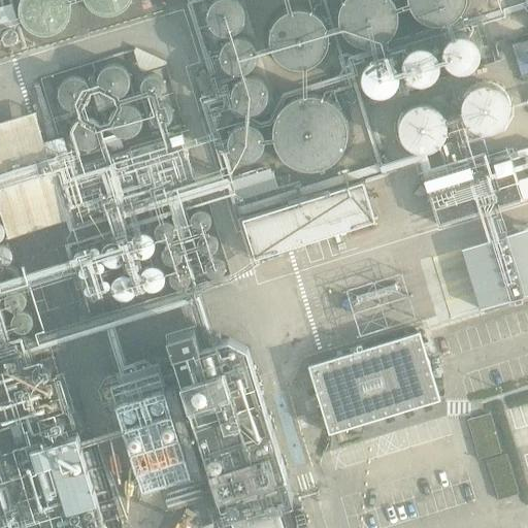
[(69,6),(68,1),(67,0),(14,0),(14,5),(14,11),(17,17),(19,20),(22,25),(30,30),(35,32),(40,33),(46,32),(52,31),(57,29),(61,25),(64,22),(67,17),(68,10),(69,6)]
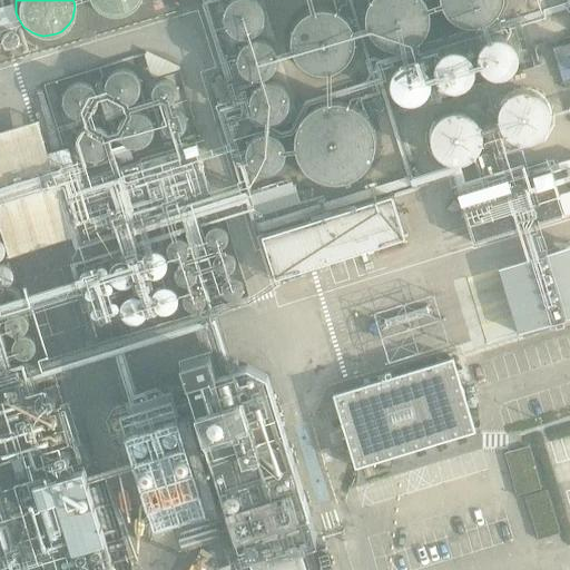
[(92,0),(95,1),(99,6),(104,9),(110,11),(115,11),(120,11),(126,10),(130,8),(136,5),(139,1),(139,0),(92,0)]
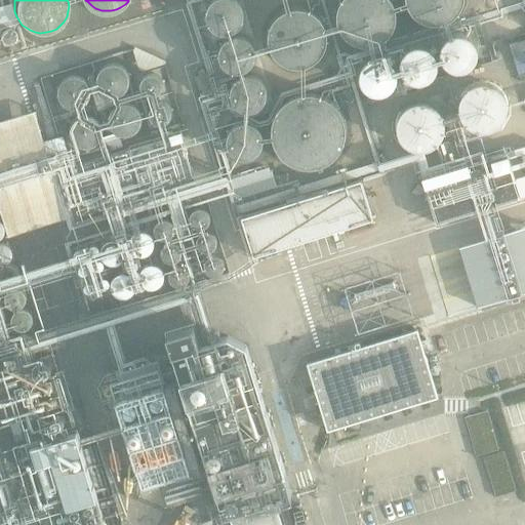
[(399,12),(398,5),(396,0),(338,0),(338,2),(336,7),(336,12),(337,18),(339,26),(342,31),(348,36),(351,39),(357,41),(363,43),(369,43),(372,43),(380,41),(386,38),(390,34),(394,29),(397,24),(398,18),(399,12)]
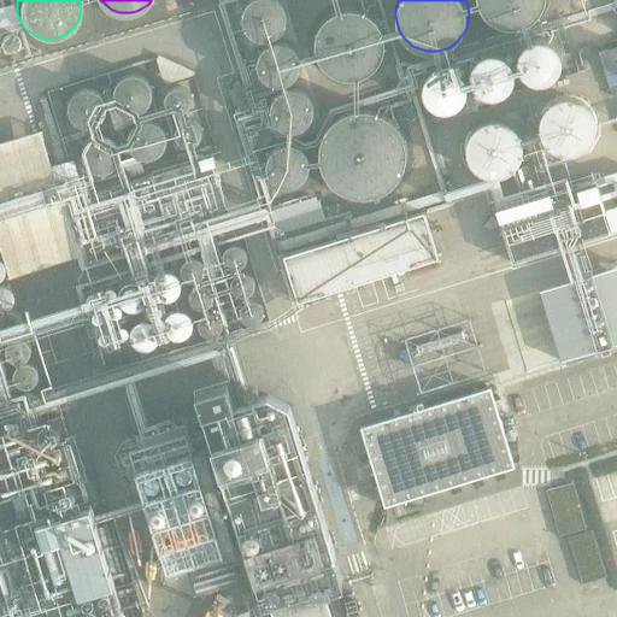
[(477,0),(479,4),(482,10),(486,15),(492,19),(498,23),(507,25),(512,27),(518,25),(527,24),(533,21),(538,17),(542,12),(546,6),(547,0),(477,0)]
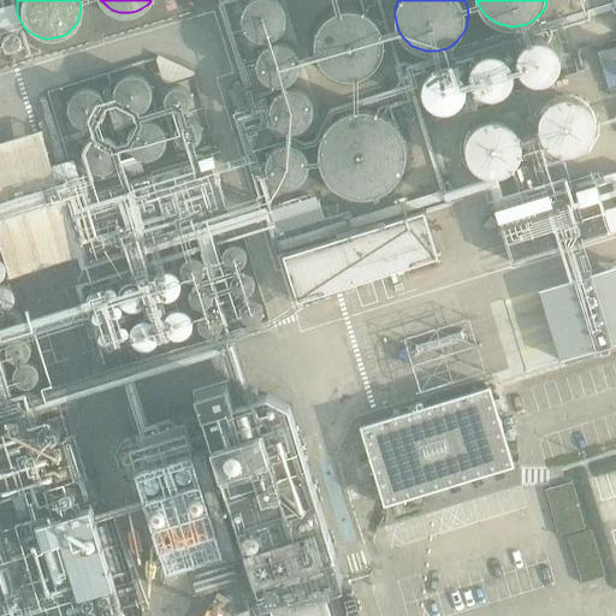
[(386,41),(386,40),(385,34),(384,27),(381,22),(377,16),(371,10),(365,6),(357,5),(351,4),(344,4),(337,6),(326,12),(321,17),(317,24),(314,31),(313,39),(313,46),(315,52),(318,59),(321,64),(327,70),(335,73),(342,76),(348,77),(355,77),(361,75),(369,71),(374,67),(379,63),(383,57),(385,48),(386,41)]
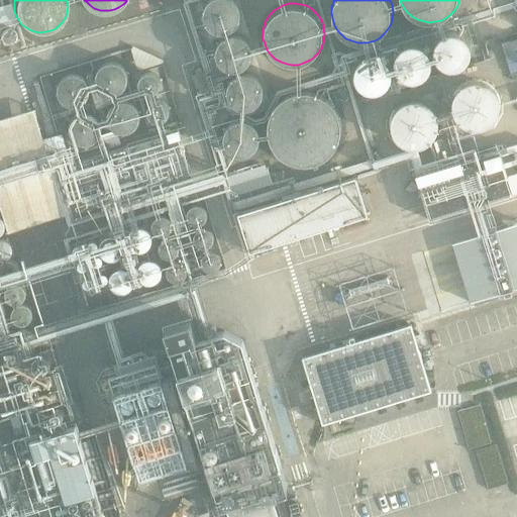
[(0,20),(0,28),(5,46),(24,41),(16,15),(0,20)]
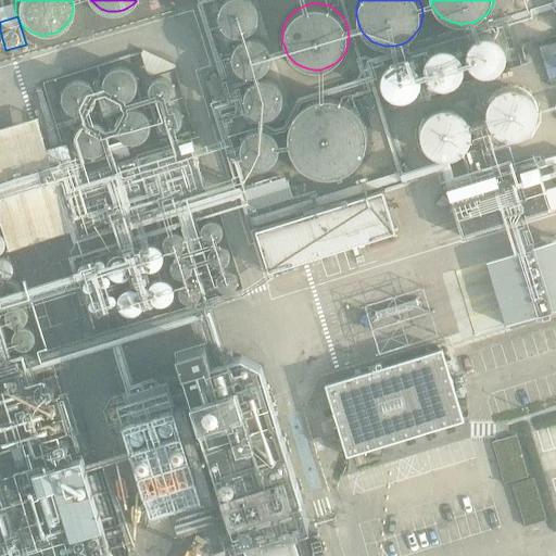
[(267,51),(267,50),(266,45),(263,40),(257,37),(252,36),(247,38),(242,40),(239,46),(239,51),(239,55),(242,60),(247,63),(252,65),(257,64),(262,62),(265,58),(267,51)]
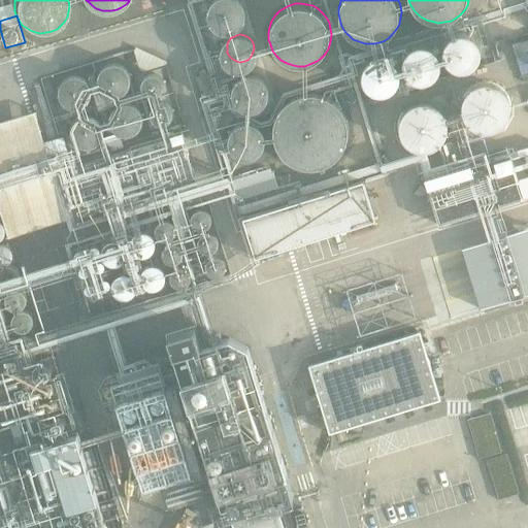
[(479,65),(479,34),(451,34),(451,65),(479,65)]
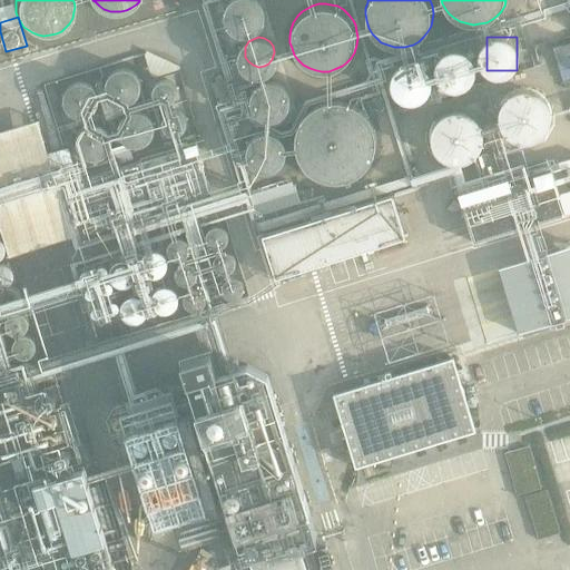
[(569,45),(557,47),(561,80),(569,78),(569,45)]
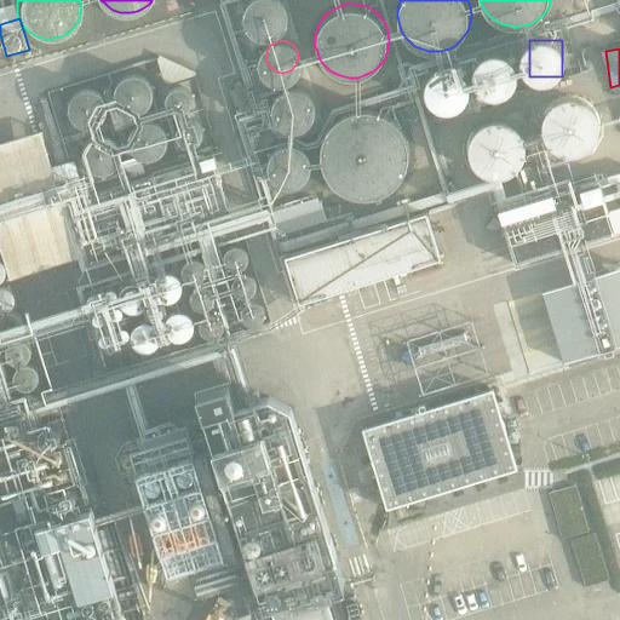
[(147,87),(147,86),(145,81),(142,75),(137,72),(131,70),(125,72),(120,74),(115,80),(114,86),(115,92),(119,97),(124,101),(130,103),(137,102),(141,98),(144,95),(147,87)]
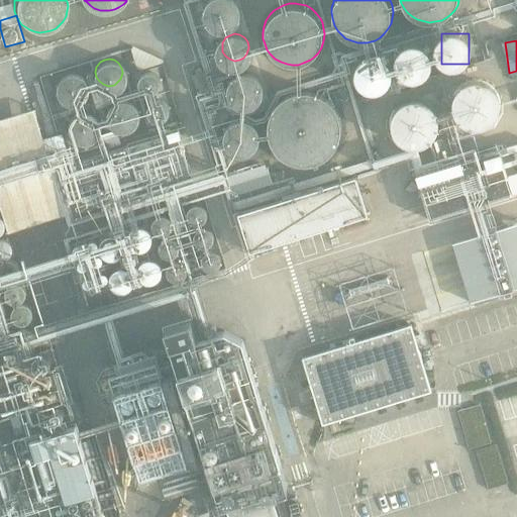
[(83,83),(83,82),(82,77),(79,73),(75,70),(70,69),(64,70),(60,73),(57,77),(56,82),(57,87),(60,91),(64,94),(68,95),(73,95),(78,92),(81,88),(83,83)]
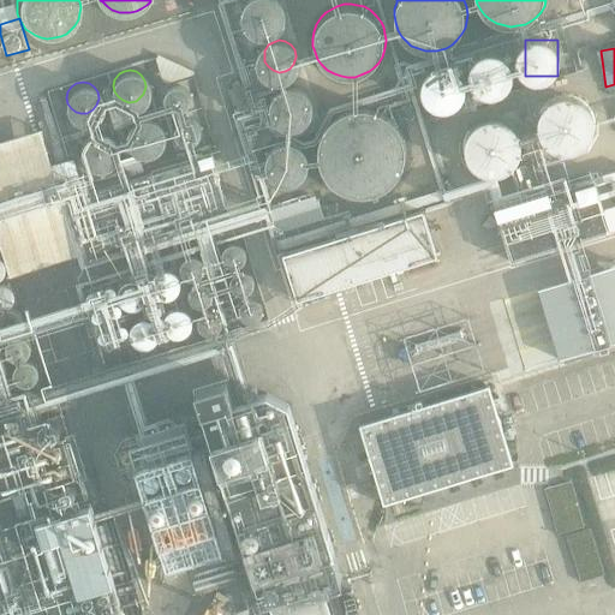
[(308,102),(306,96),(303,90),(298,87),(292,85),(286,87),(281,90),(278,95),(276,101),(278,108),(281,113),(286,117),(291,118),(297,117),(303,113),(306,109),(308,102)]
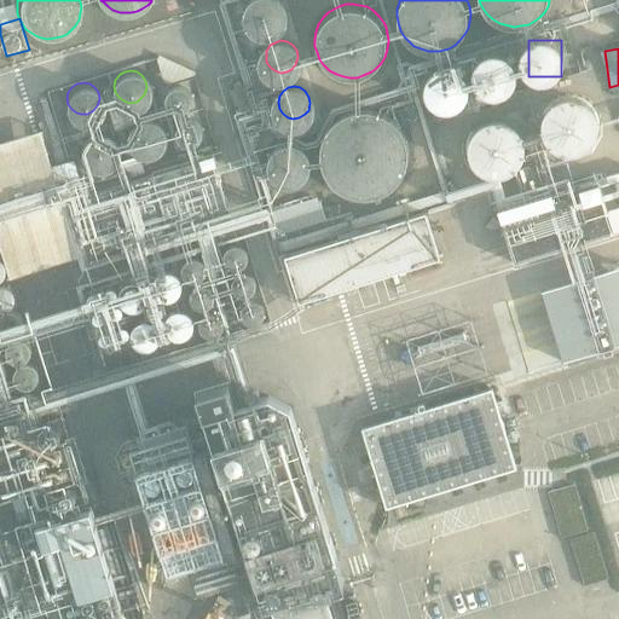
[(612,142),(612,134),(611,128),(608,122),(603,117),(599,114),(591,111),(585,110),(578,111),(572,114),(567,117),(562,122),(559,128),(557,134),(557,140),(559,148),(562,154),(566,158),(572,162),(578,165),(584,166),(591,165),(597,162),(603,158),(607,154),(611,148),(612,142)]
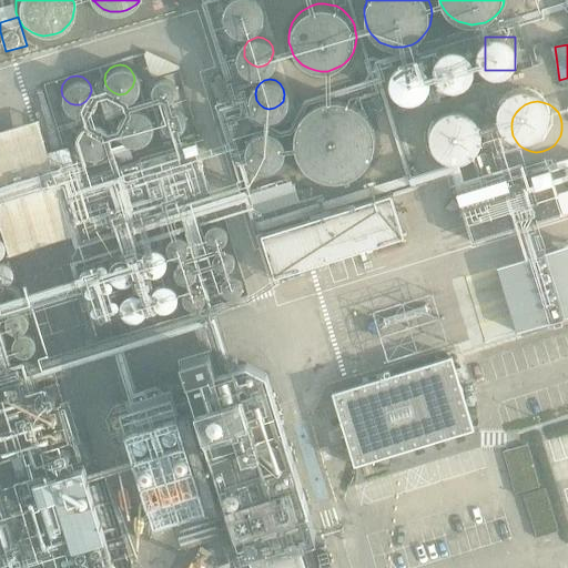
[(476,129),(476,128),(476,123),(474,118),(469,110),(466,108),(462,104),(453,102),(447,102),(443,103),(434,109),(432,111),(428,117),(426,121),(426,125),(427,135),(428,140),(432,144),(436,148),(439,150),(443,152),(449,153),(455,153),(458,152),(463,150),(467,146),(472,142),(474,139),(476,133),(476,129)]
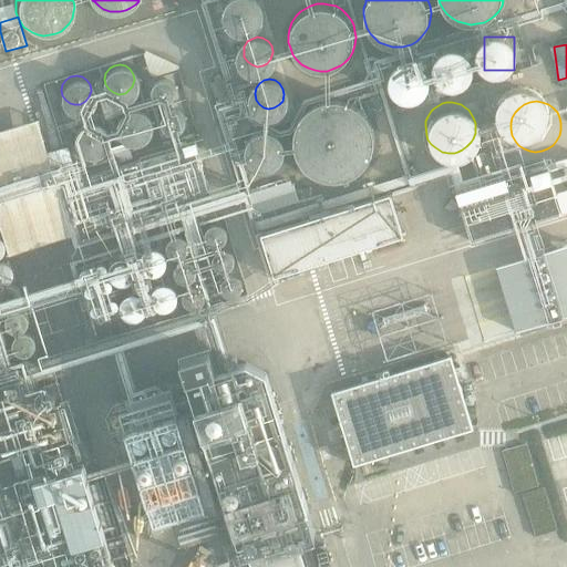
[(331,186),(348,188),(362,185),(374,176),(382,163),(384,148),(382,134),(373,122),(361,113),(346,110),(330,112),(317,121),(308,134),(305,150),(309,165),(318,178),(331,186)]
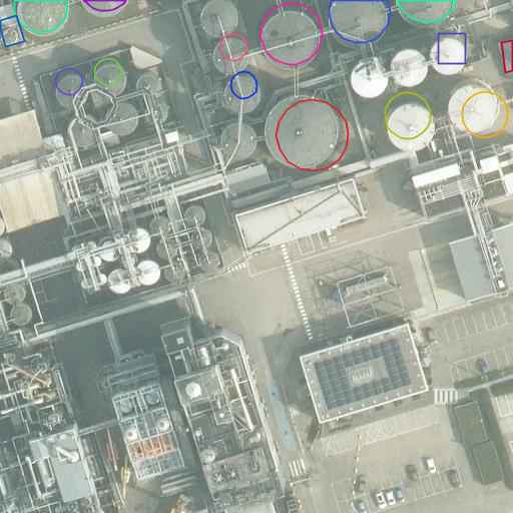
[(133,114),(133,113),(133,109),(130,105),(126,102),(121,100),(115,101),(111,104),(108,108),(107,113),(108,118),(110,122),(114,125),(119,126),(125,126),(129,123),(132,119),(133,114)]
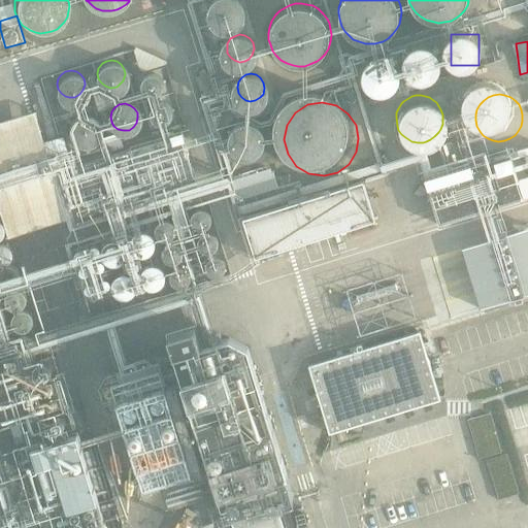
[(37,111),(0,121),(0,162),(27,155),(29,161),(50,156),(37,111)]
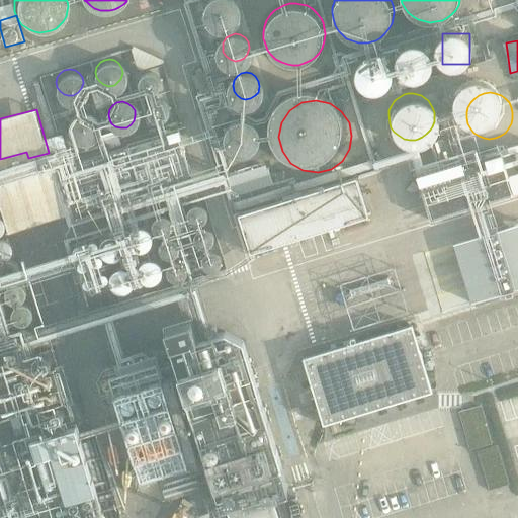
[(95,125),(95,124),(94,119),(92,115),(87,112),(83,111),(78,111),(73,114),(70,119),(69,124),(70,130),(72,134),(76,137),(81,138),(86,138),(91,135),(94,131),(95,125)]
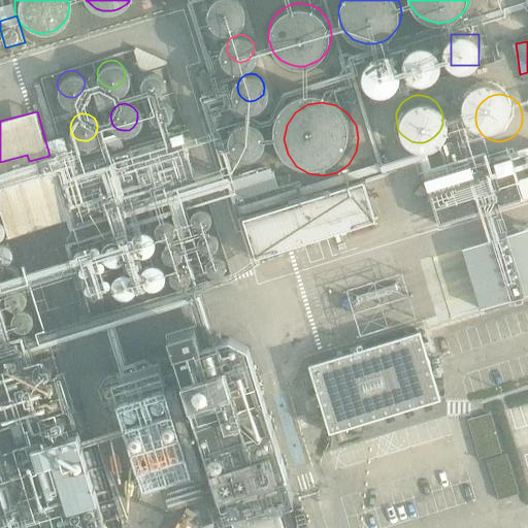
[(264,138),(264,137),(264,133),(261,128),(257,126),(253,124),(246,125),(242,127),(238,131),(237,137),(238,142),(240,146),(244,150),(250,152),(256,150),(260,147),(263,143),(264,138)]
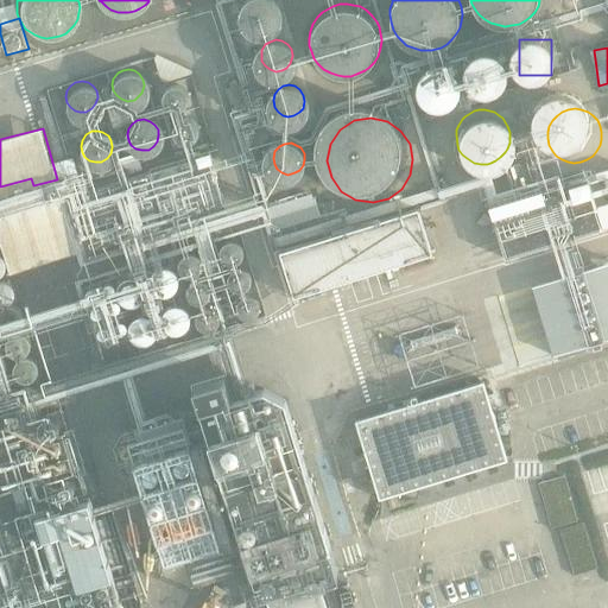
[(586,176),(492,207),(508,258),(602,227),(586,176)]
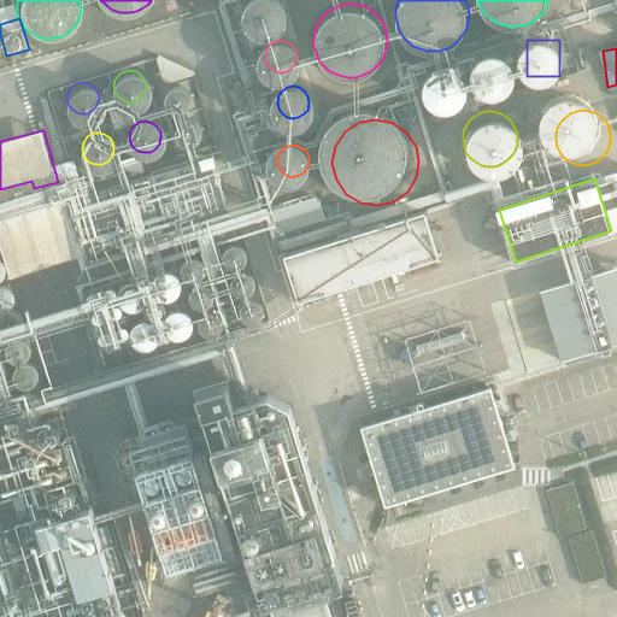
[(428,211),(285,256),(299,305),(444,260),(428,211)]
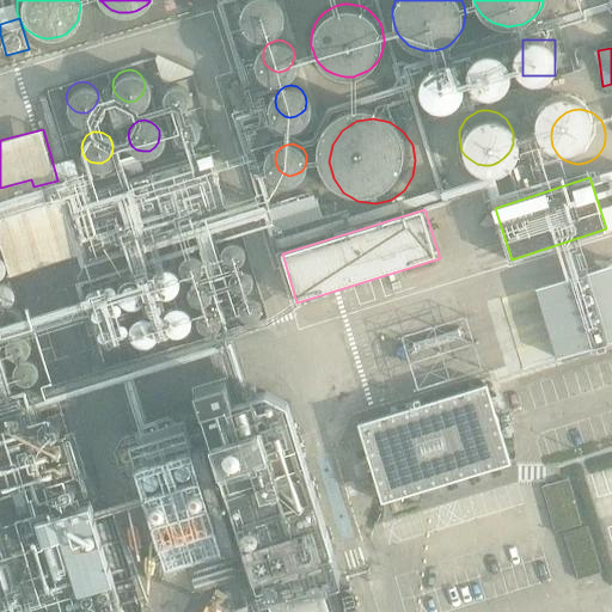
[(611,265),(536,288),(557,359),(611,341),(611,265)]
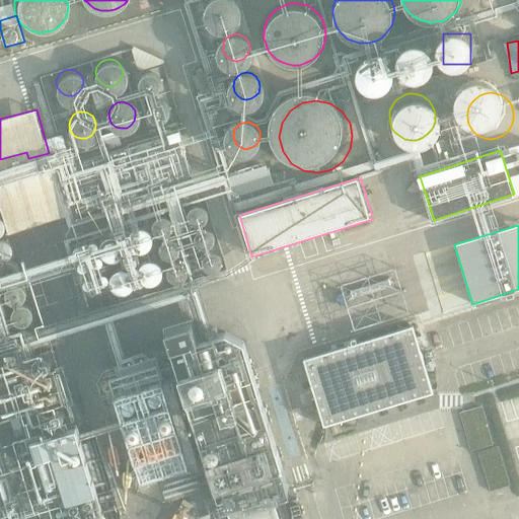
[(351,286),(360,322),(410,309),(400,273),(351,286)]
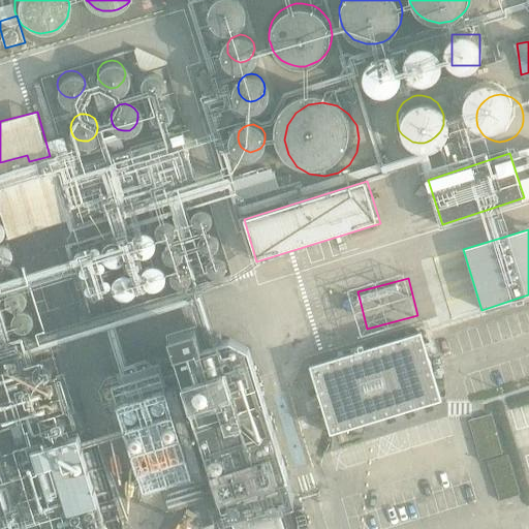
[(0,528),(107,528),(80,433),(48,443),(17,342),(12,342),(0,301),(0,528)]
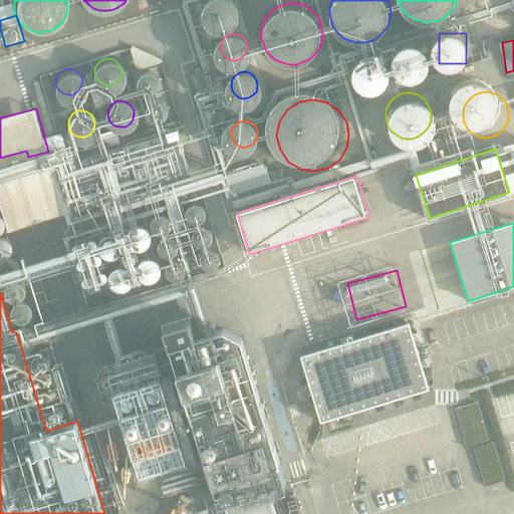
[(409,324),(301,357),(321,424),(429,391),(409,324)]
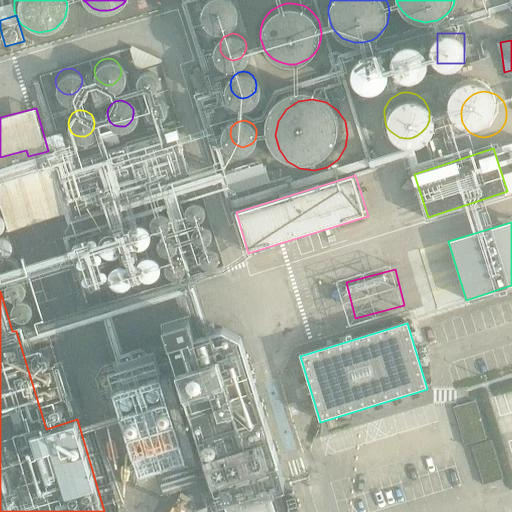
[(169,345),(212,485),(283,464),(245,334),(226,325),(169,345)]
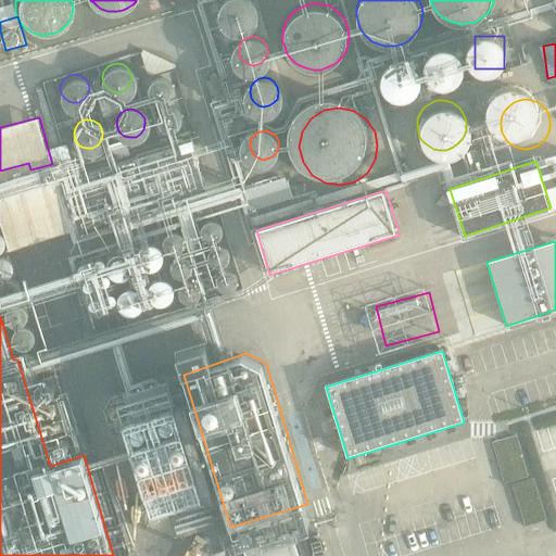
[(126,394),(162,514),(204,501),(167,381),(126,394)]
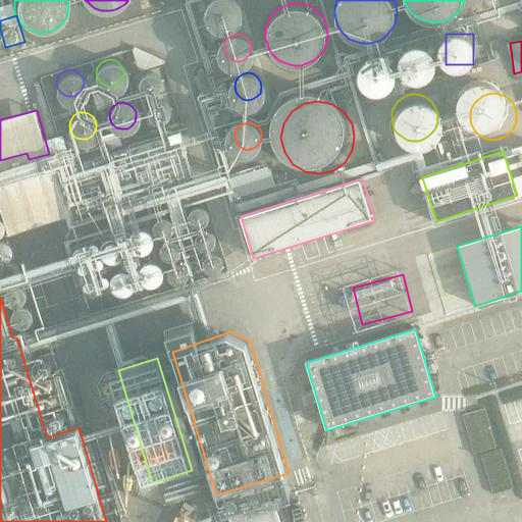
[(484,409),(463,415),(474,455),(497,447),(484,409)]
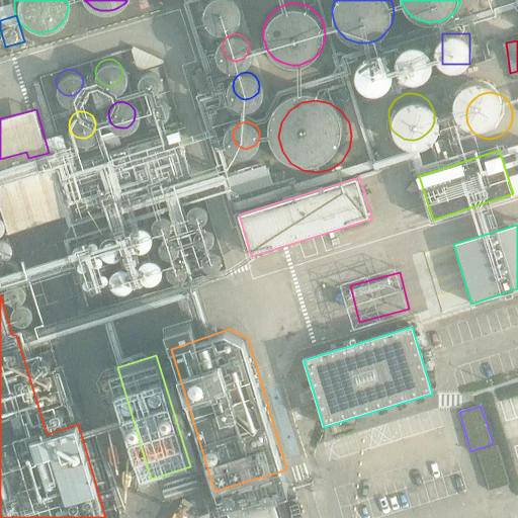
[(479,450),(490,490),(510,484),(499,444),(479,450)]
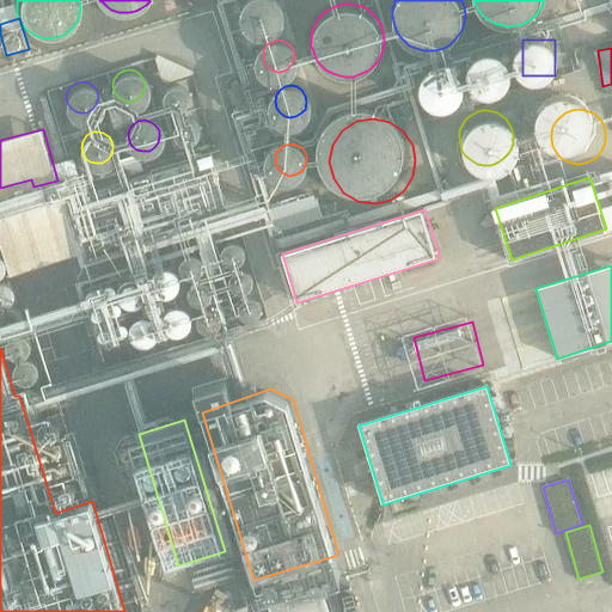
[(326,611),(319,586),(267,603),(269,611),(326,611)]
